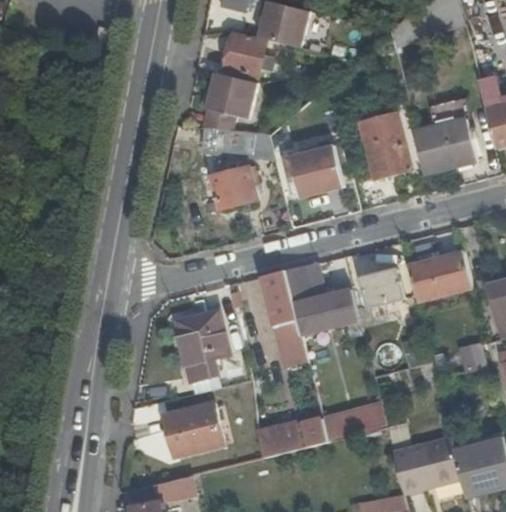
[(247,0),(219,0),(218,6),(244,13),(247,0)]
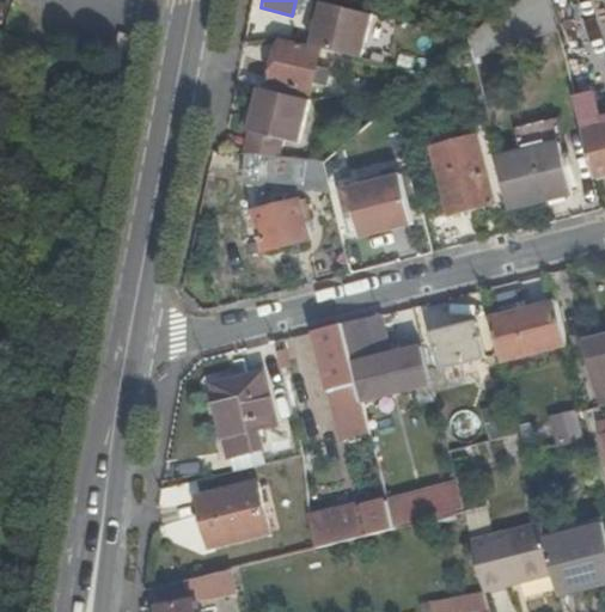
[(319,1),(313,0),(312,0),(309,19),(315,20),(319,1)]
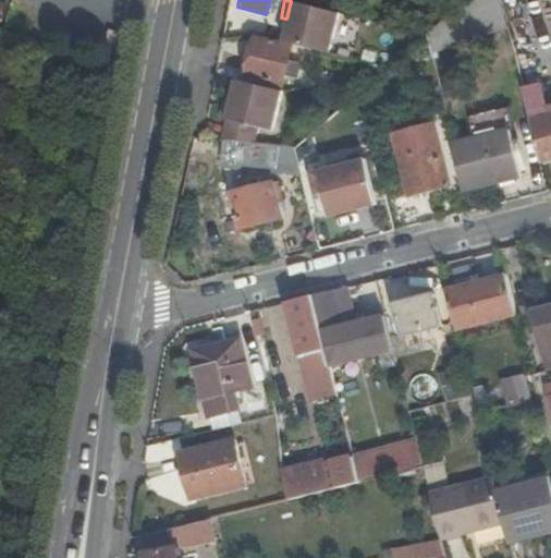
[(550,0),(498,0),(505,29),(550,17),(550,0)]
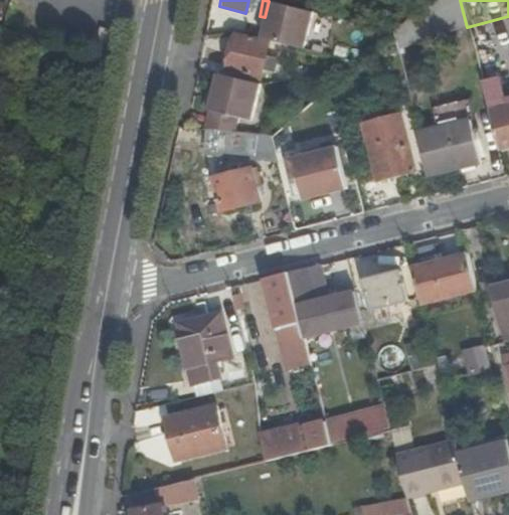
[(268,41),(302,49),(311,11),(269,1),(265,17),(260,39),(268,41)]
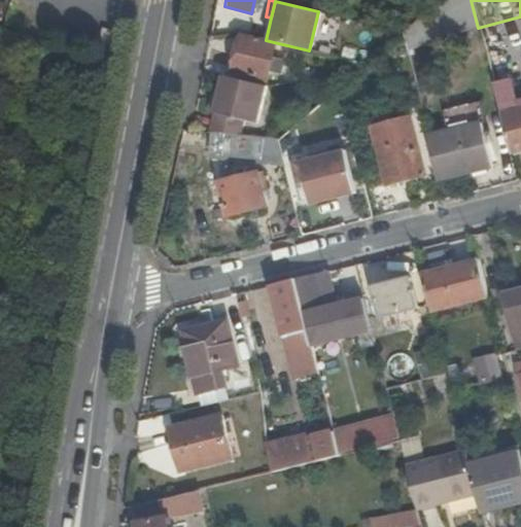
[(265,81),(274,42),(266,40),(241,35),(232,73),(265,81)]
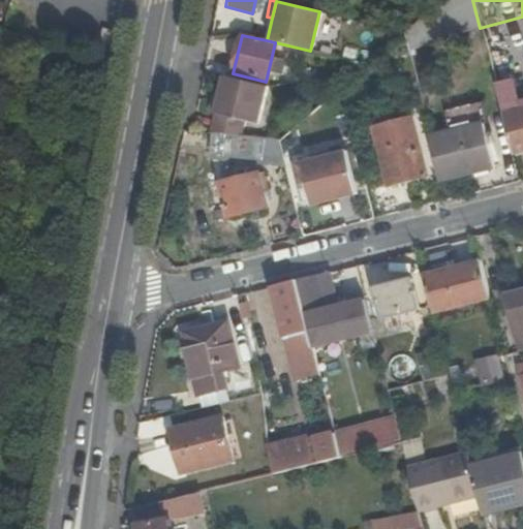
[(212,133),(240,136),(243,121),(256,124),(265,85),(221,74),(217,98),(213,114),(209,133),(212,133)]
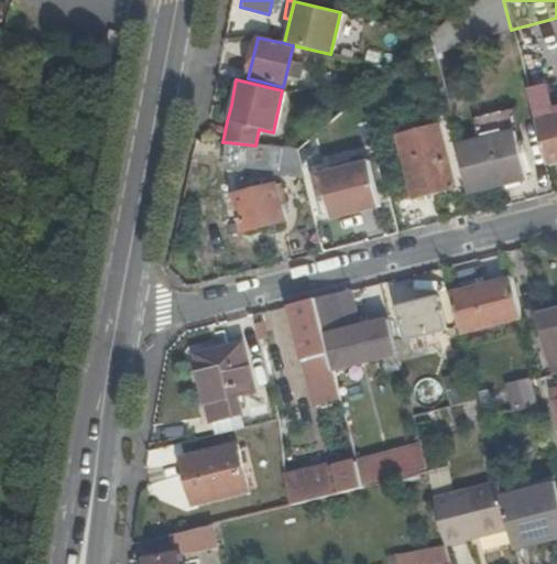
[(545,165),(556,162),(556,117),(553,119),(549,109),(545,93),(528,96),(545,165)]
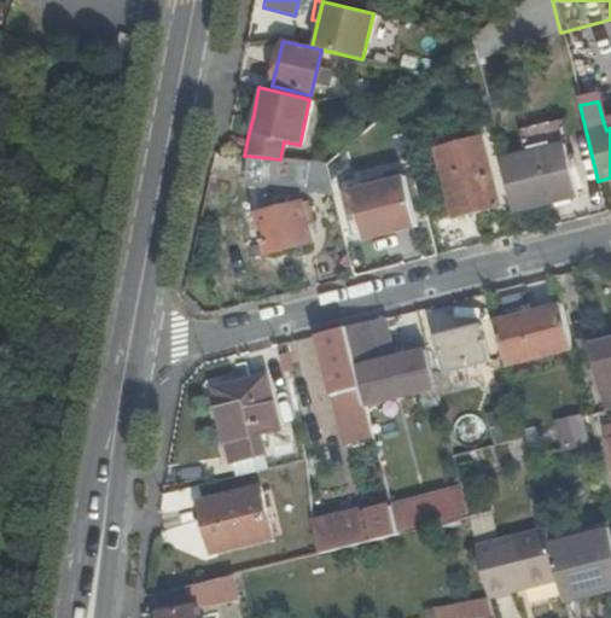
[(242,132),(249,133),(254,115),(246,114),(242,132)]
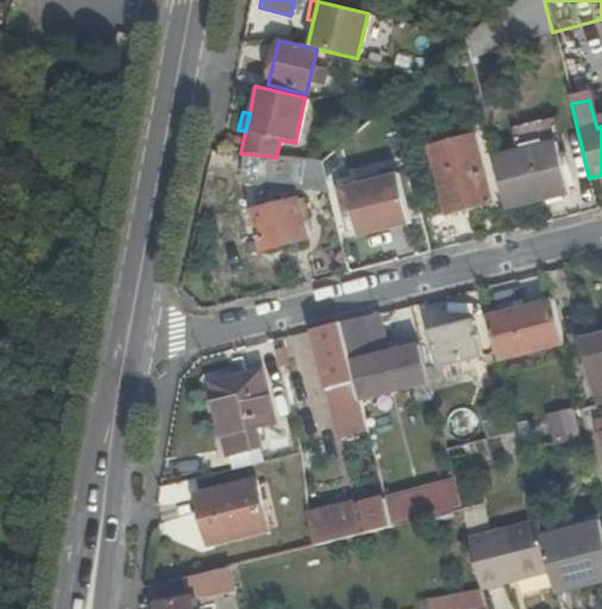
[(490,205),(474,136),(432,148),(447,215),(490,205)]
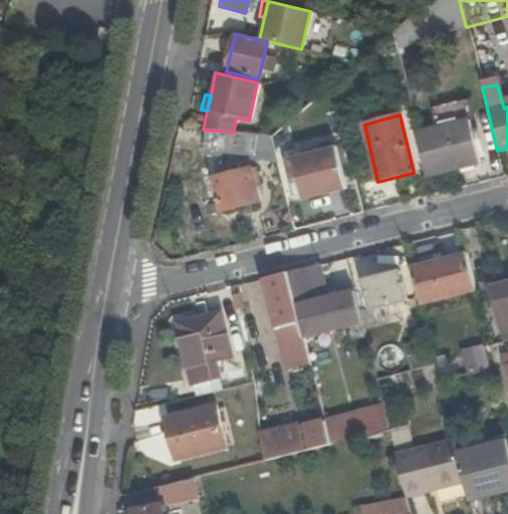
[(415,135),(425,176),(478,163),(468,121),(415,135)]
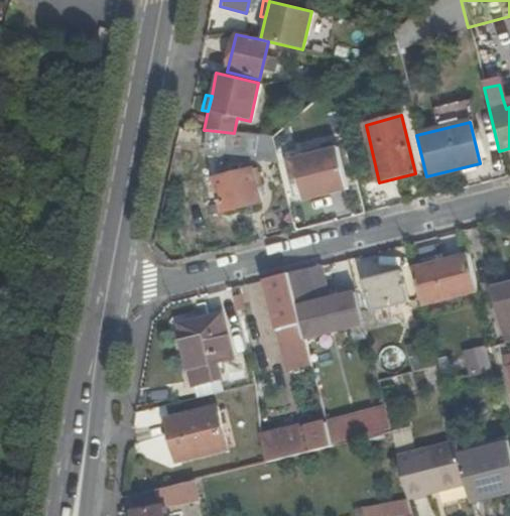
[(274,154),(270,137),(234,133),(207,130),(205,146),(205,148),(255,152),(265,153),(274,154)]
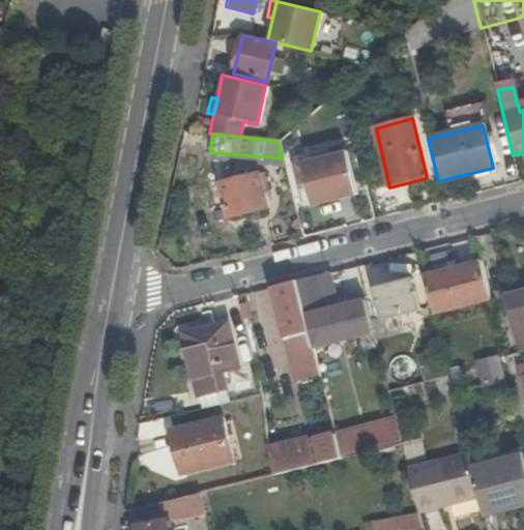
[(355,194),(346,153),(295,166),(299,182),(304,181),(310,206),(355,194)]
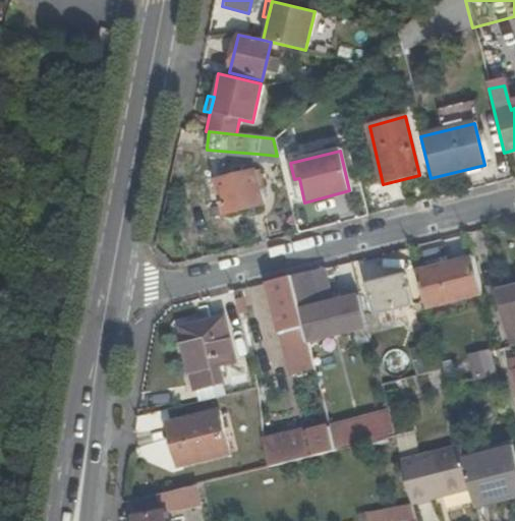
[(259,206),(250,171),(212,181),(221,215),(259,206)]
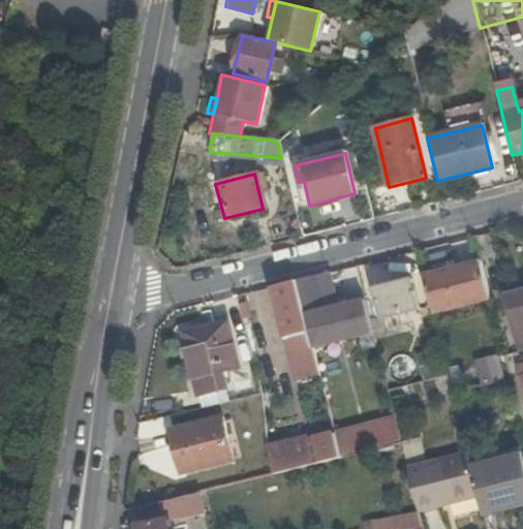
[(368,282),(407,273),(404,258),(365,268),(368,282)]
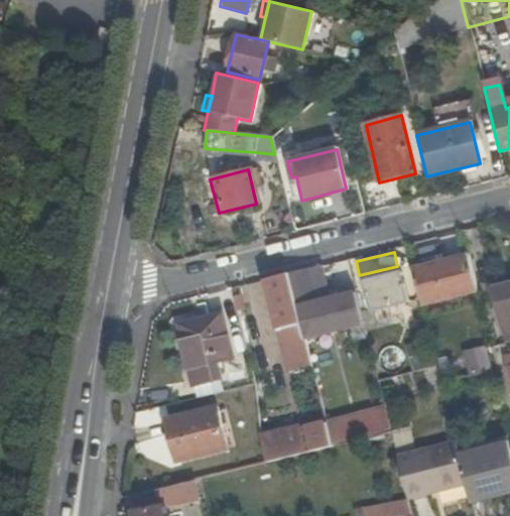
[(418,304),(475,291),(467,255),(410,269),(418,304)]
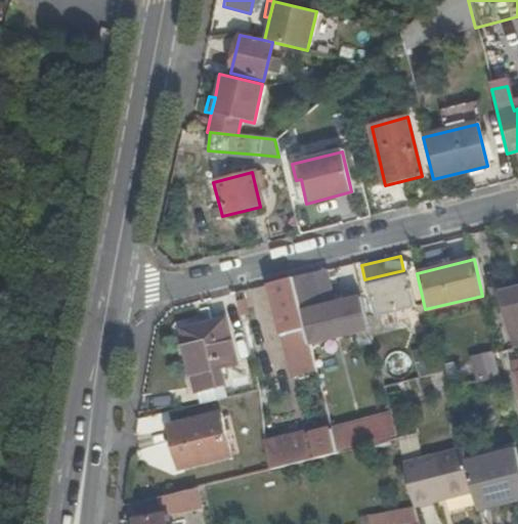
[(291,277),(306,341),(329,335),(322,307),(318,308),(318,306),(332,302),(325,269),(291,277)]
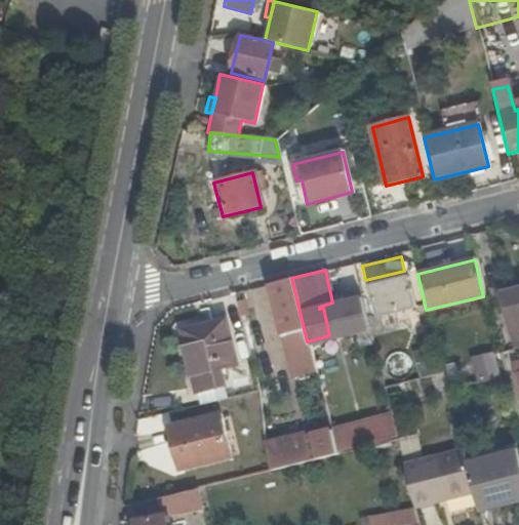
[(370,285),(377,316),(413,307),(406,277),(370,285)]
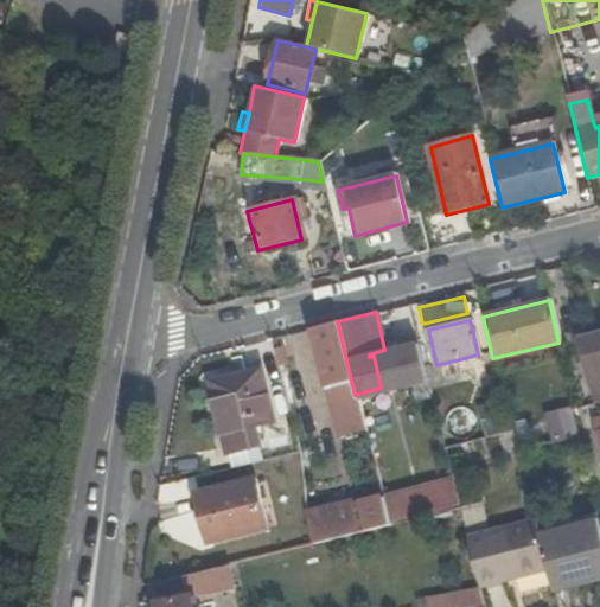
[(339,416),(359,411),(355,395),(337,321),(306,330),(306,332),(311,331),(317,352),(319,363),(325,385),(327,385),(346,381),(348,384),(332,388),(339,416)]
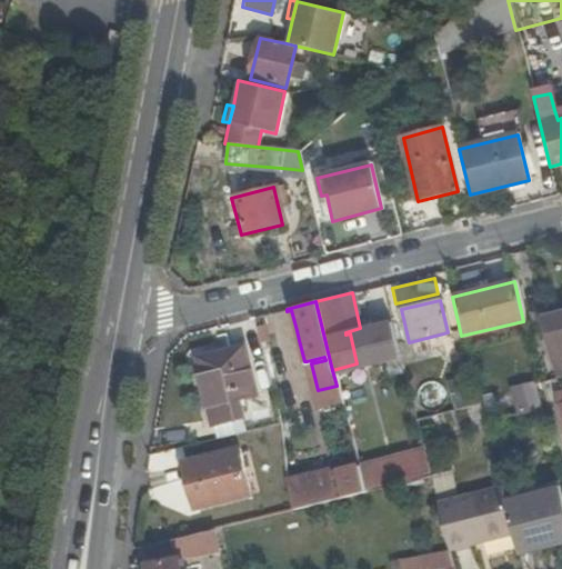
[(561,312),(541,319),(555,377),(561,375),(561,312)]
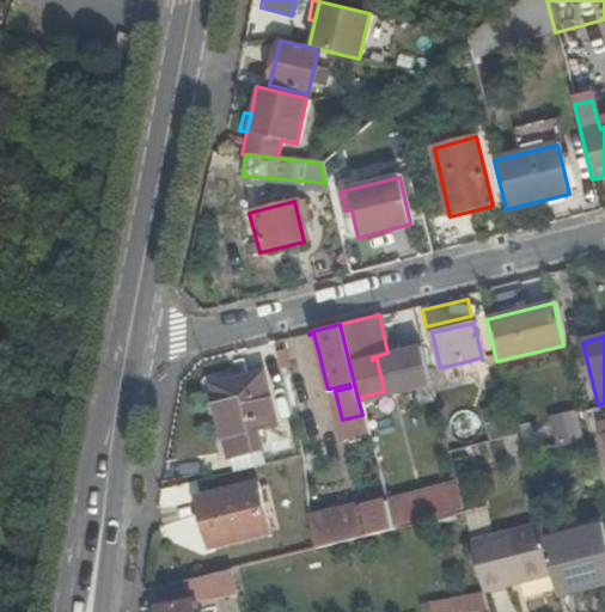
[(482,357),(440,368),(442,380),(484,369),(482,357)]
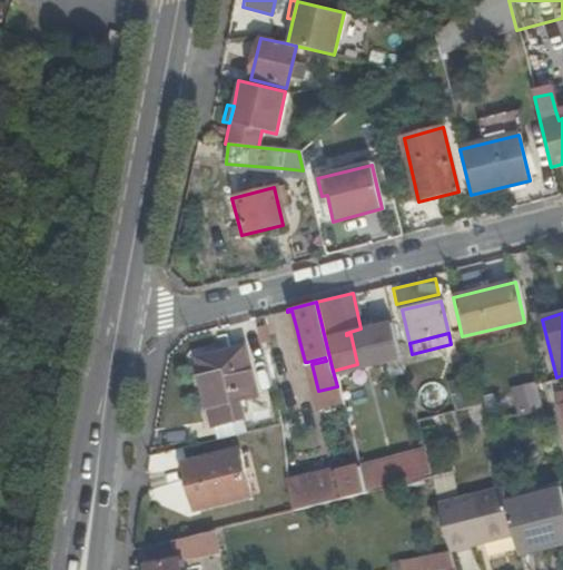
[(385,369),(402,364),(395,341),(379,345),(385,369)]
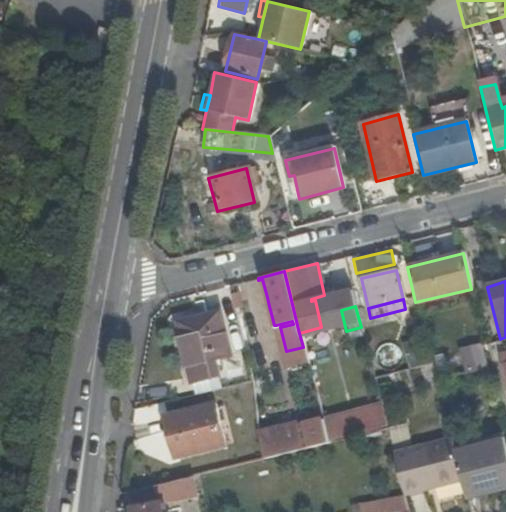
[(228,355),(217,312),(175,322),(190,382),(218,375),(214,359),(228,355)]
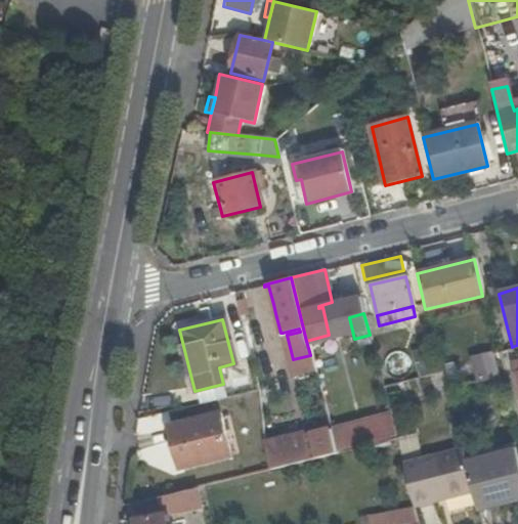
[(437,370),(431,345),(414,350),(420,375),(437,370)]
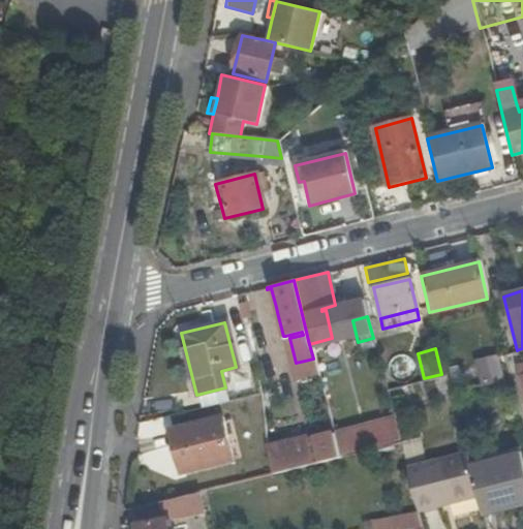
[(475,382),(499,378),(494,353),(470,359),(475,382)]
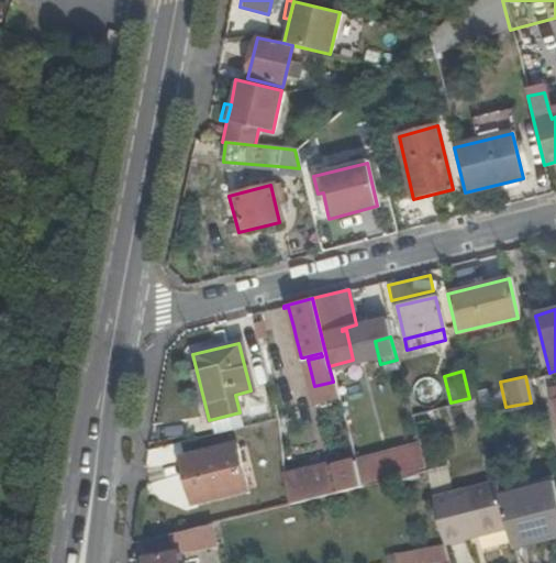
[(277,442),(281,476),(311,468),(302,437),(277,442)]
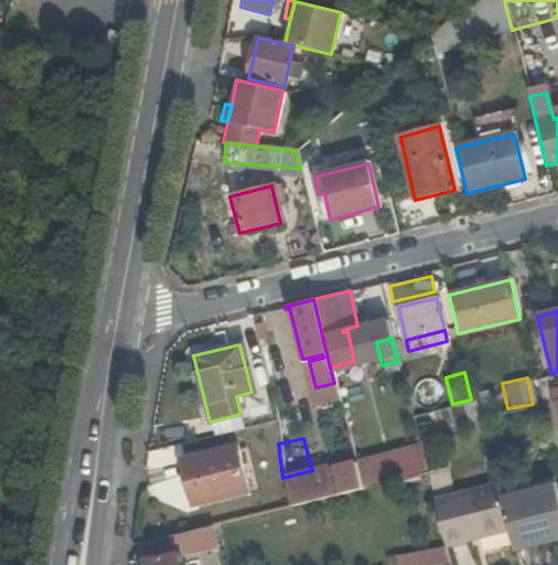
[(247,491),(235,446),(181,459),(192,504),(247,491)]
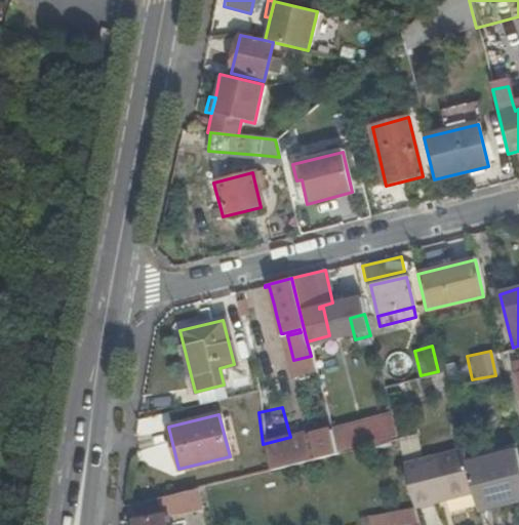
[(328,430),(334,454),(395,439),(389,414),(328,430)]
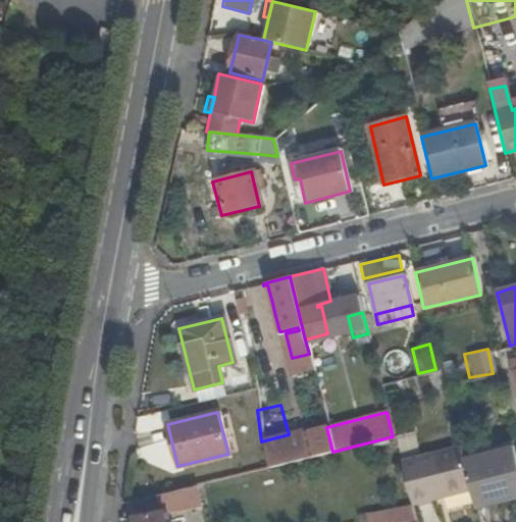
[(266,468),(332,452),(327,429),(302,435),(301,432),(289,434),(261,441),(266,468)]
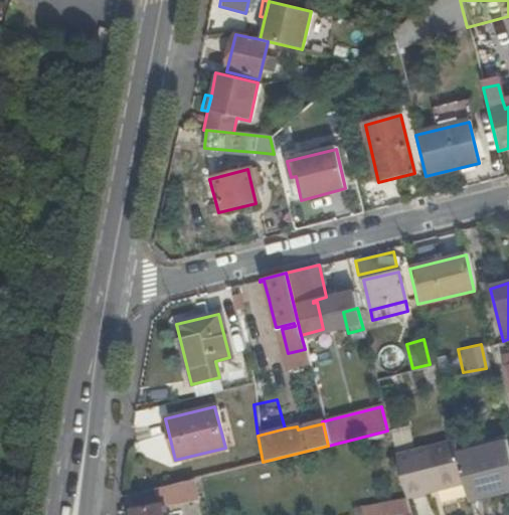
[(387,431),(404,499),(463,484),(456,456),(452,442),(410,451),(405,426),(387,431)]
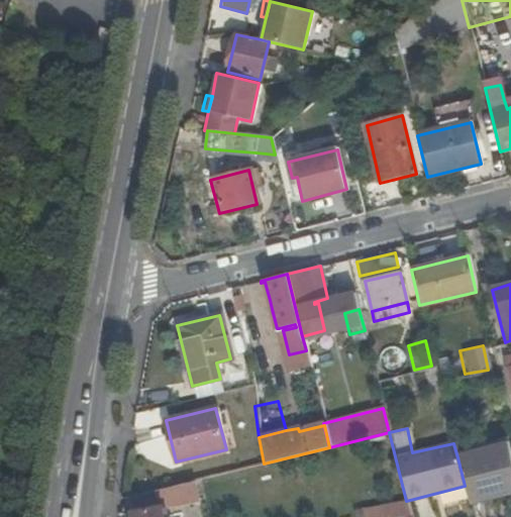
[(510,467),(506,445),(457,457),(465,486),(471,508),(510,498),(510,467)]
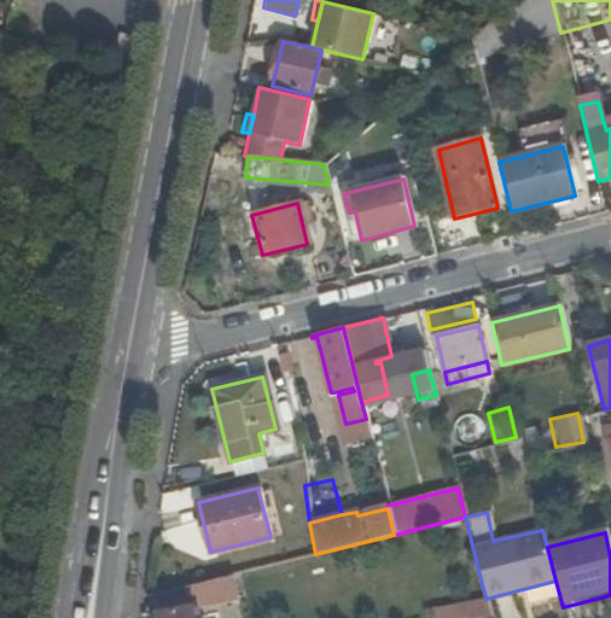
[(232,573),(155,593),(159,617),(196,617),(195,608),(237,599),(232,573)]
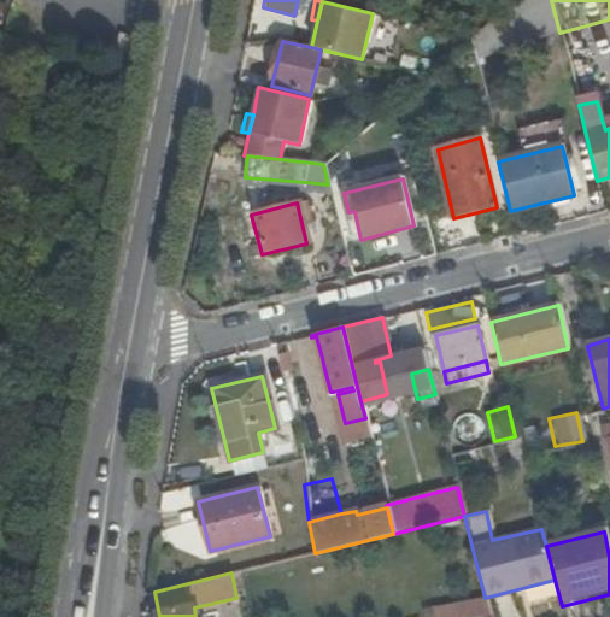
[(433,616),(487,616),(490,616),(485,598),(433,607),(433,616)]
